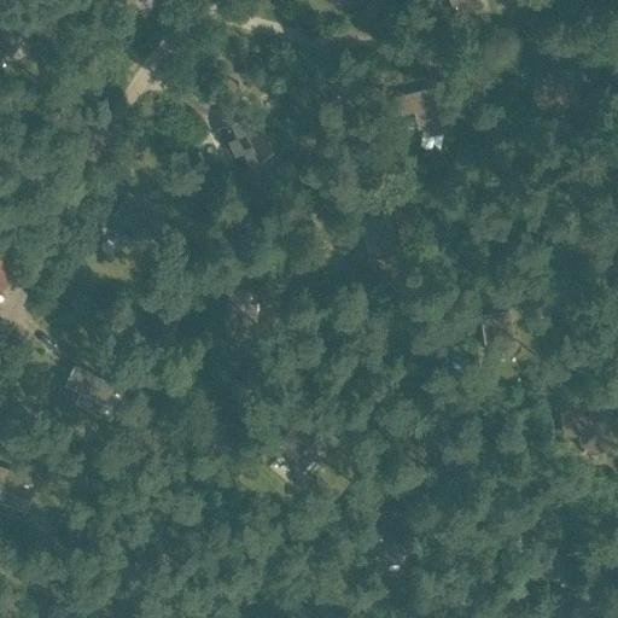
[(424,136),(450,130),(441,86),(396,95),(401,114),(417,110),(424,136)]
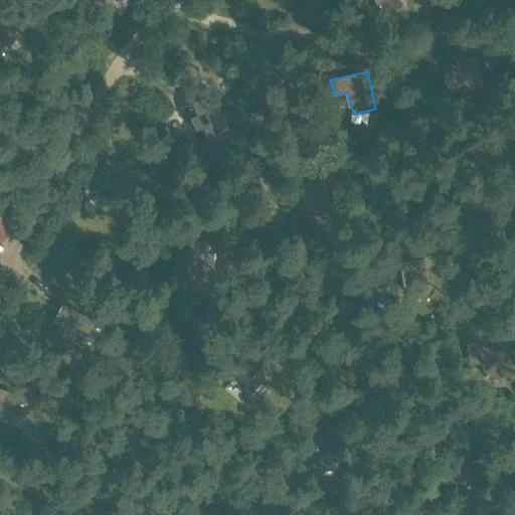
[(198,138),(228,124),(213,90),(183,104),(198,138)]
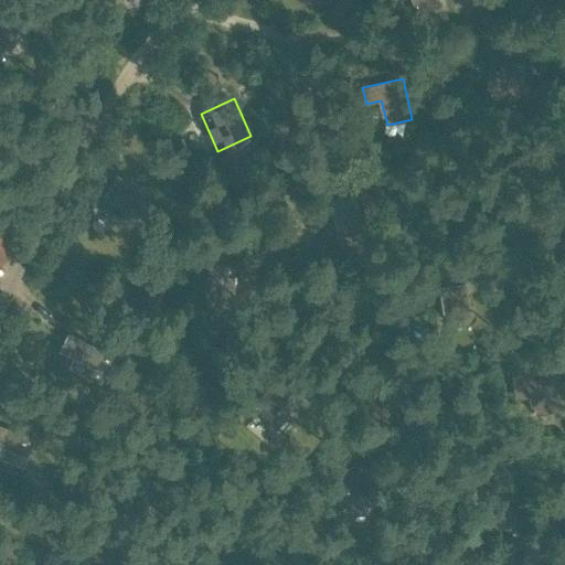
[(96,205),(131,224),(149,191),(114,172),(96,205)]
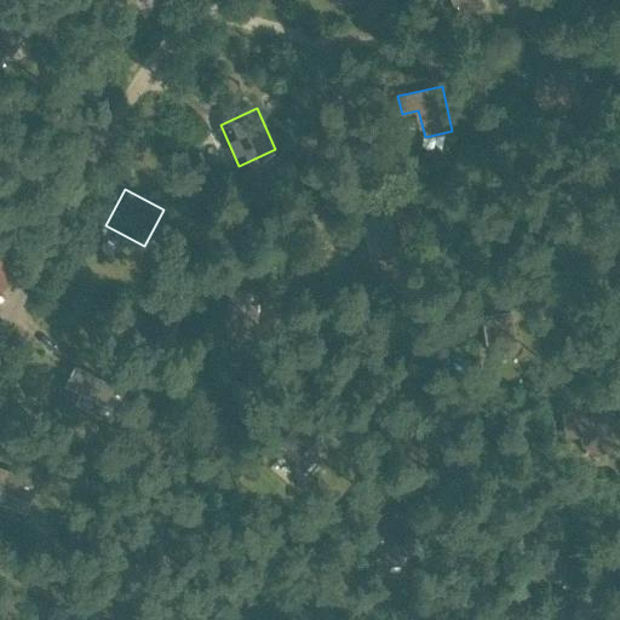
[(371,259),(400,254),(392,214),(362,219),(371,259)]
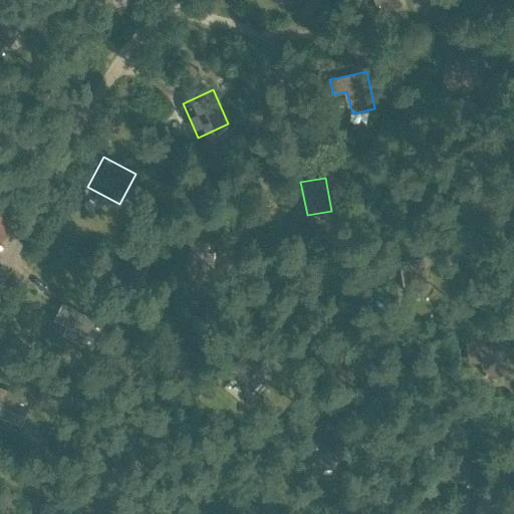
[(0,211),(0,239),(11,233),(0,211)]
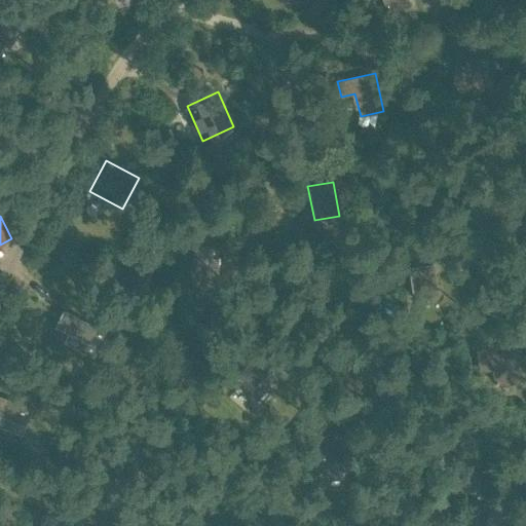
[(220,294),(221,248),(193,248),(193,293),(220,294)]
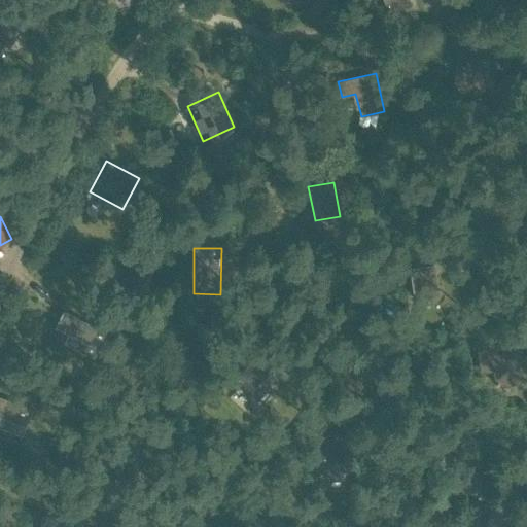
[(416,300),(440,296),(435,268),(419,271),(418,268),(411,270),(416,300)]
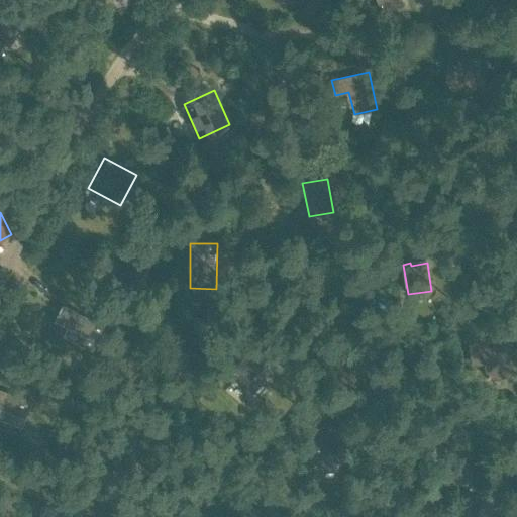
[(62,304),(54,320),(97,341),(105,325),(62,304)]
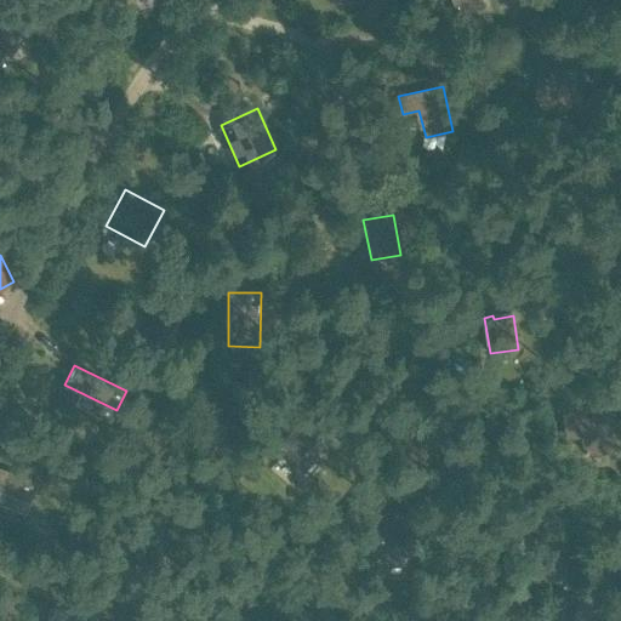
[(292,426),(301,434),(284,454),(306,472),(339,433),(308,408),(292,426)]
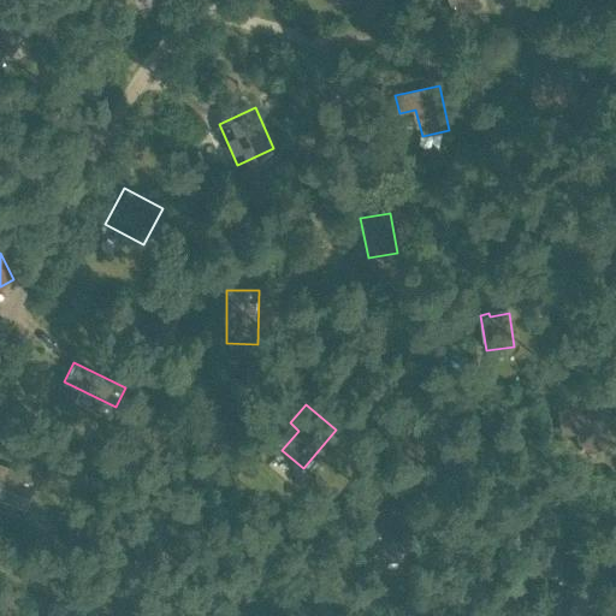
[(576,428),(581,448),(610,442),(603,409),(581,413),(580,406),(560,410),(563,431),(576,428)]
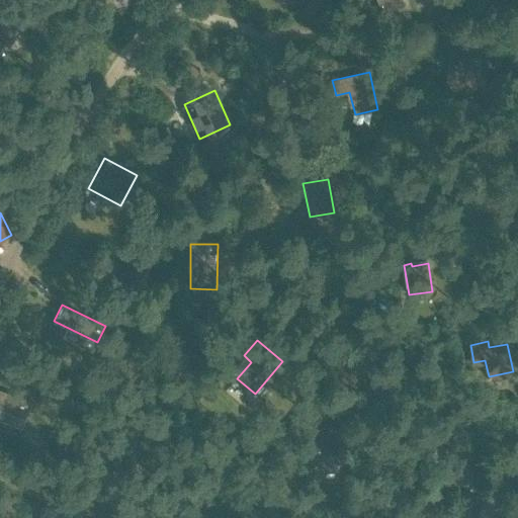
[(0,389),(0,409),(24,418),(30,401),(0,389)]
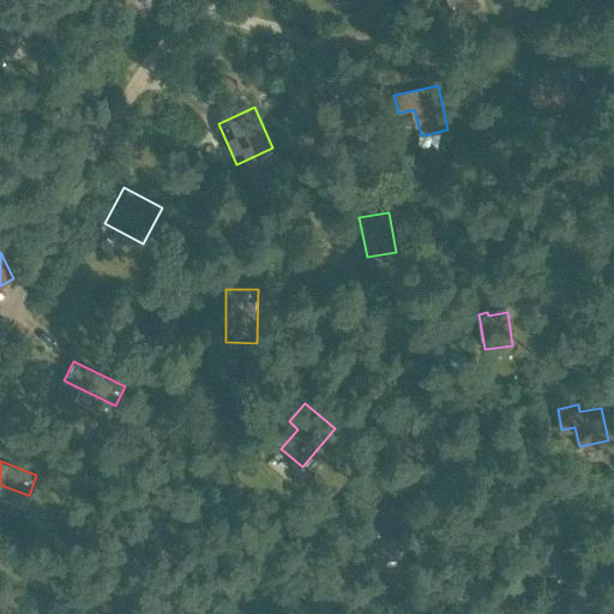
[(31,497),(0,485),(0,495),(28,507),(31,497)]
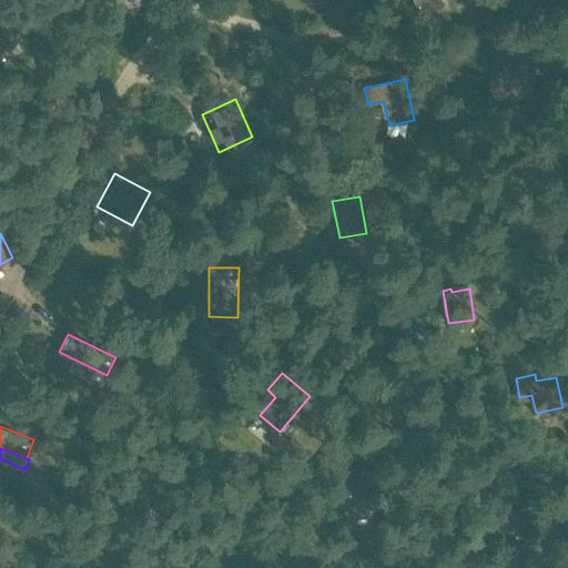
[(374,468),(347,467),(343,515),(369,516),(374,468)]
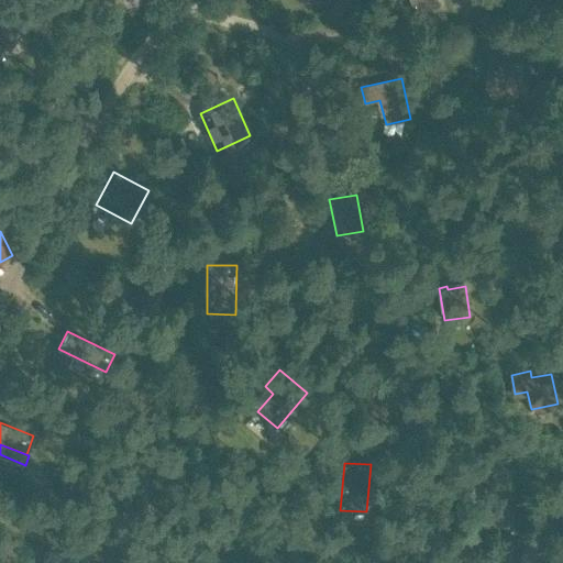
[(466,547),(464,547),(466,551),(467,550),(474,553),(477,547),(468,542),(466,547)]
